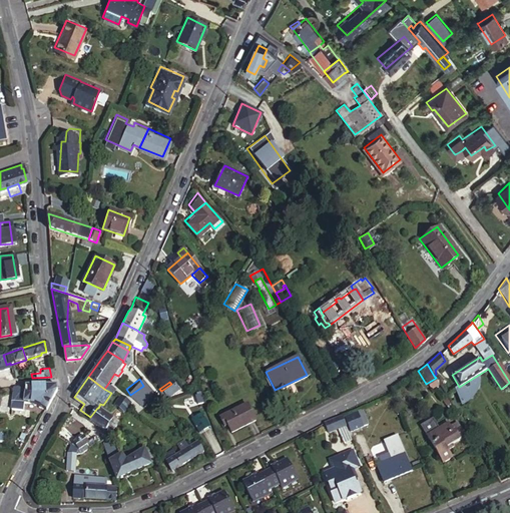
[(165,398),(176,391),(171,384),(161,391),(165,398)]
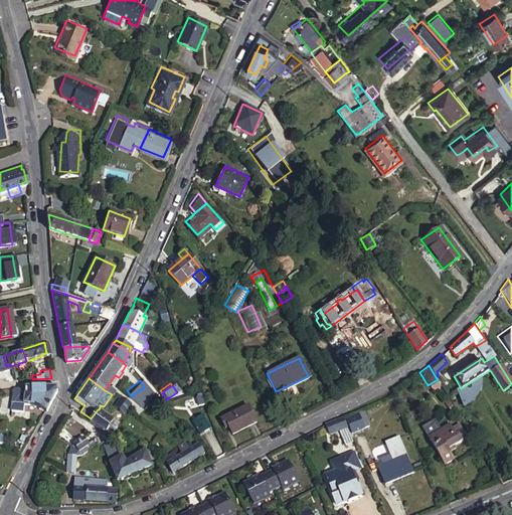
[(53,386),(21,387),(22,392),(11,393),(12,407),(22,407),(23,407),(22,405),(31,404),(42,411),(54,392),(53,386)]
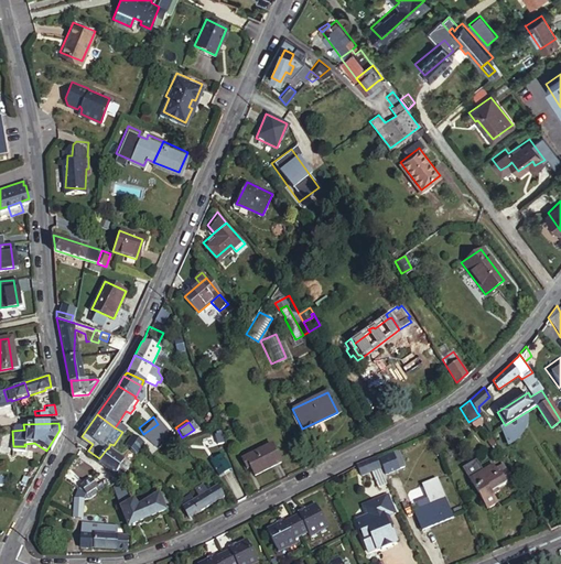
[(127,429),(118,423),(115,427),(122,432),(123,433),(127,429)]
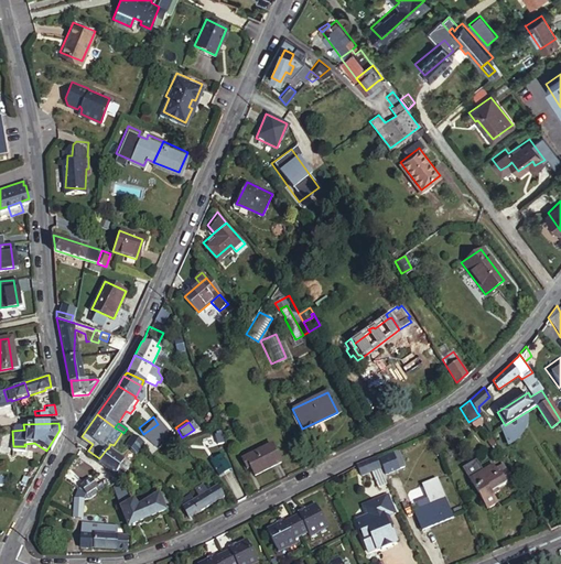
[(158,424),(143,434),(149,441),(162,431),(158,424)]
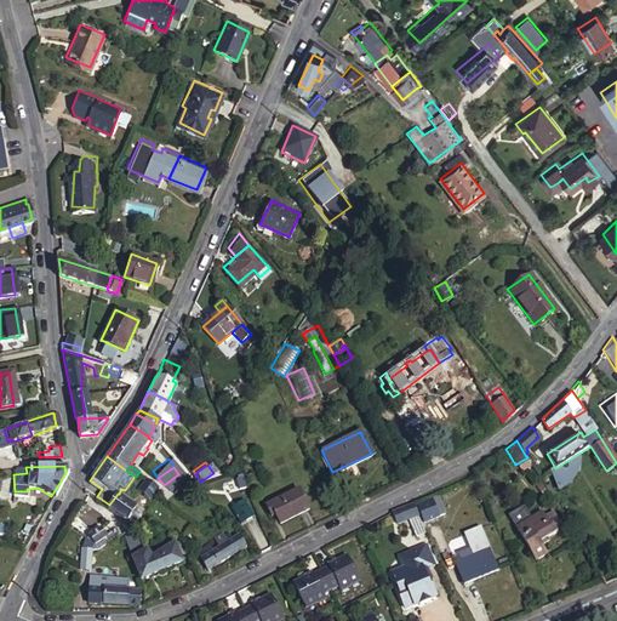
[(215,476),(213,473),(200,482),(203,484),(215,476)]
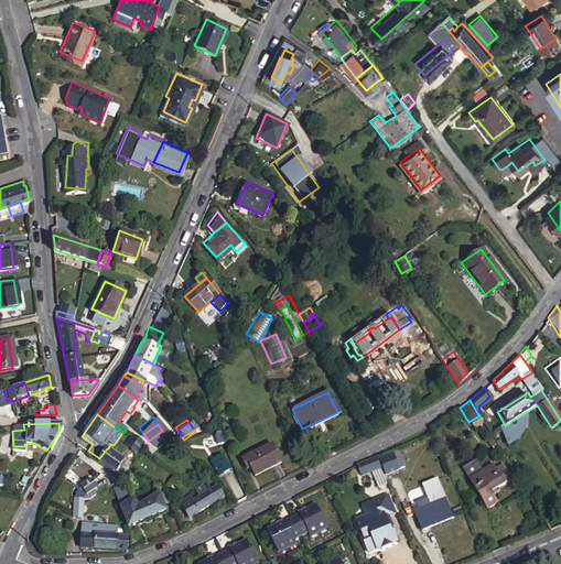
[(135,453),(144,441),(133,432),(123,445),(127,447),(135,453)]
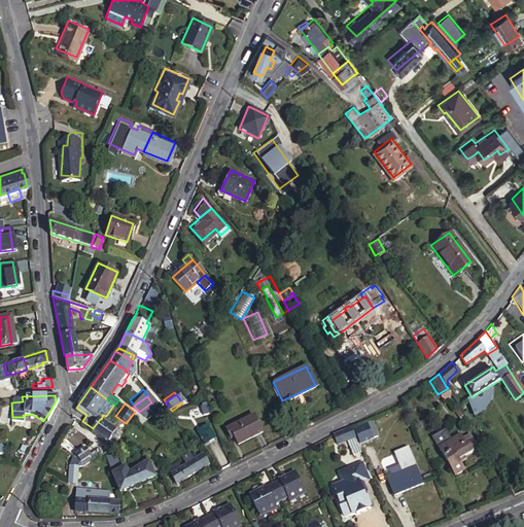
[(263,431),(254,414),(225,428),(233,443),(236,441),(237,444),(263,431)]
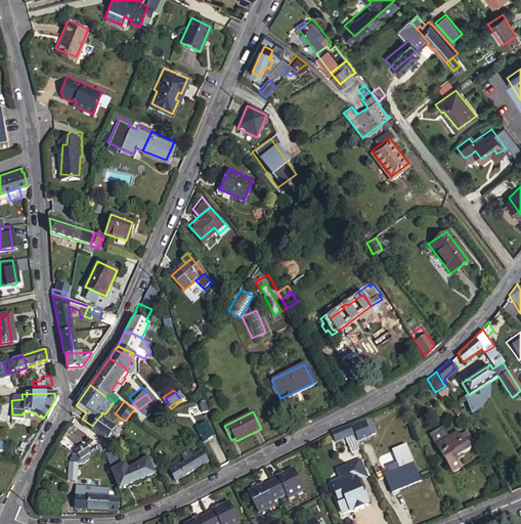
[(23,415),(12,415),(12,423),(23,422),(23,415)]
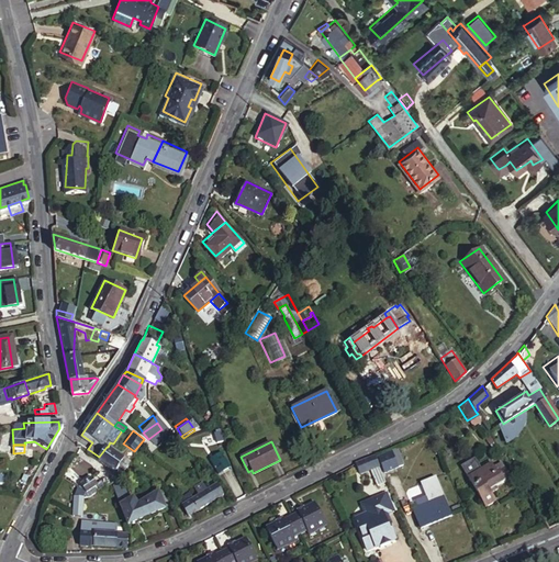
[(134,451),(126,446),(124,450),(132,456),(134,451)]
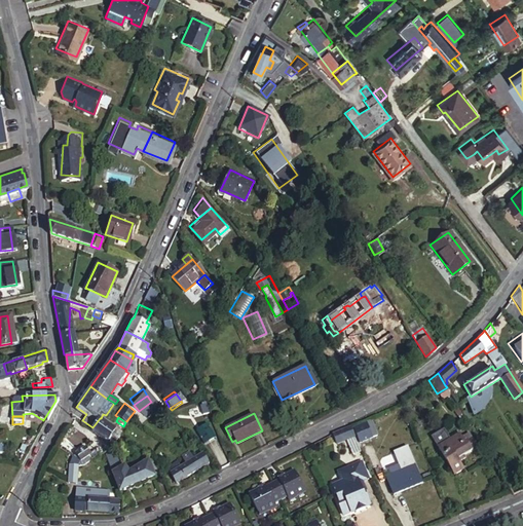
[(117,428),(101,418),(100,418),(92,427),(91,429),(109,440),(117,428)]
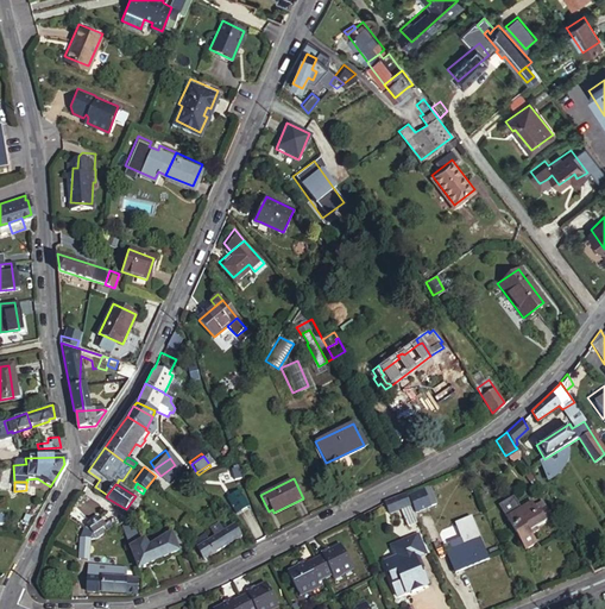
[(436,502),(429,487),(409,495),(416,512),(436,502)]
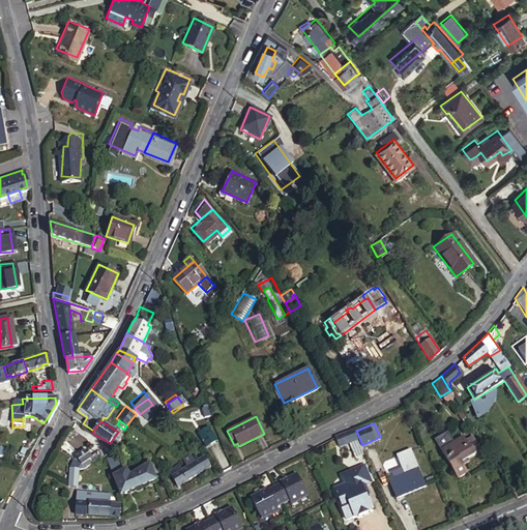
[(214,439),(207,425),(197,431),(204,445),(214,439)]
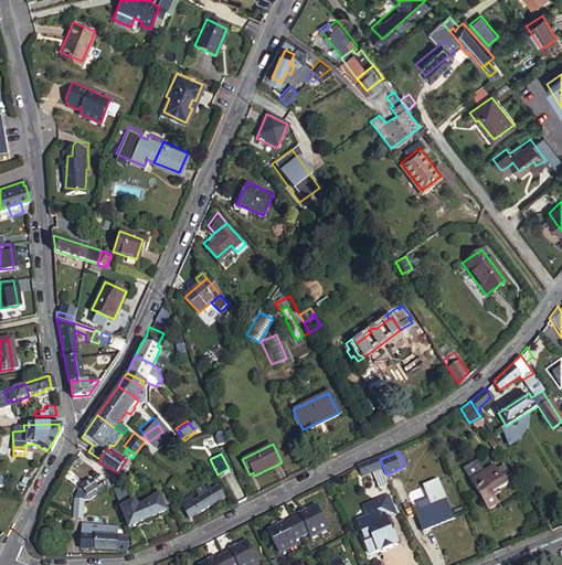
[(485,469),(483,465),(477,456),(463,465),(470,477),(485,469)]
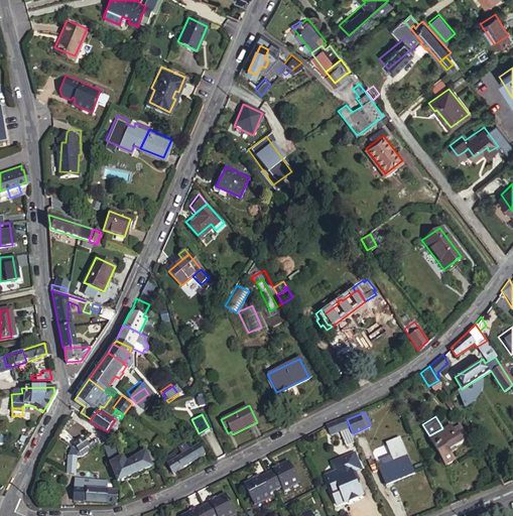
[(344,418),(327,425),(330,433),(340,429),(347,443),(354,441),(344,418)]
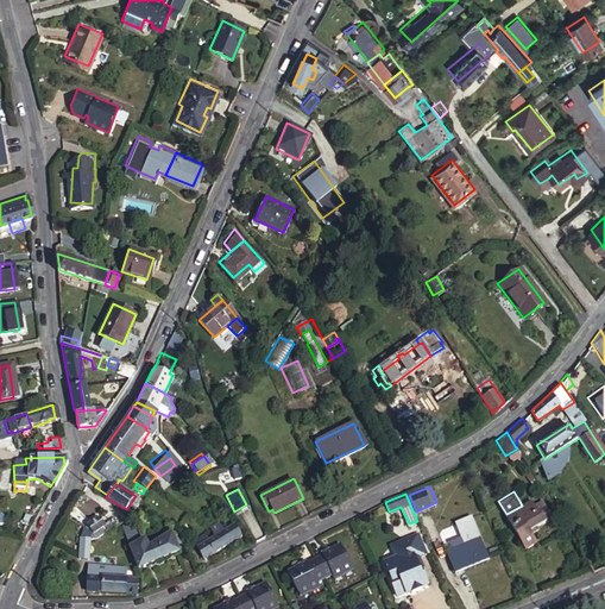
[(126,519),(143,501),(136,496),(126,509),(121,516),(124,518),(121,520),(124,521),(126,519)]
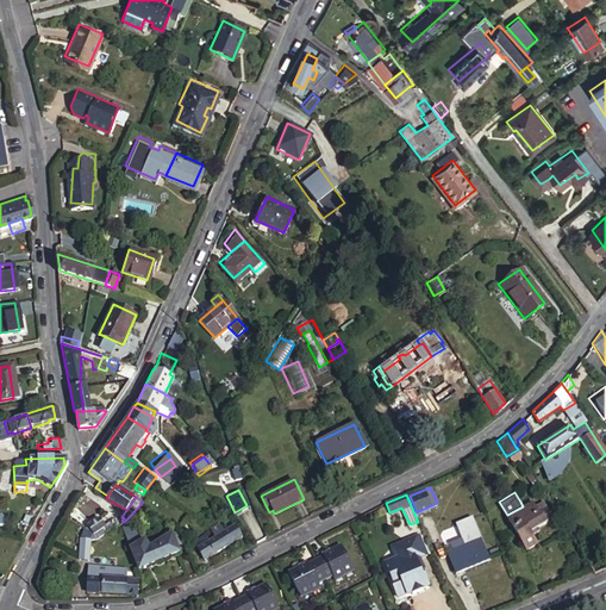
[(523,506),(532,500),(529,497),(520,502),(523,506)]
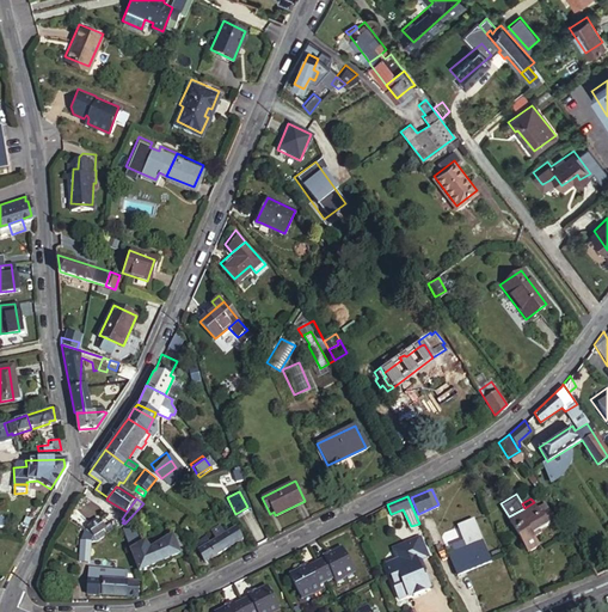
[(548,508),(547,508),(540,512),(538,507),(534,502),(524,508),(509,516),(523,540),(534,533),(539,531),(538,527),(553,518),(548,508)]
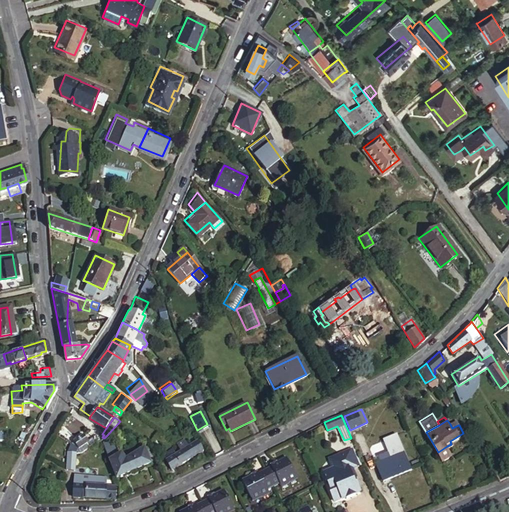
[(409,469),(396,432),(382,437),(389,456),(375,462),(382,479),(409,469)]
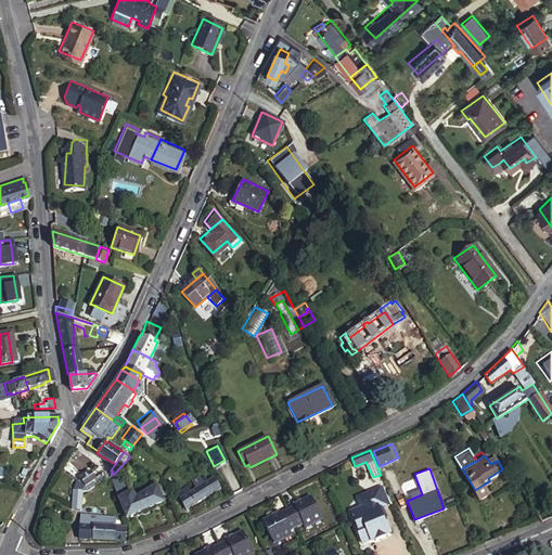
[(75,478),(88,488),(105,477),(102,473),(93,477),(88,469),(75,478)]
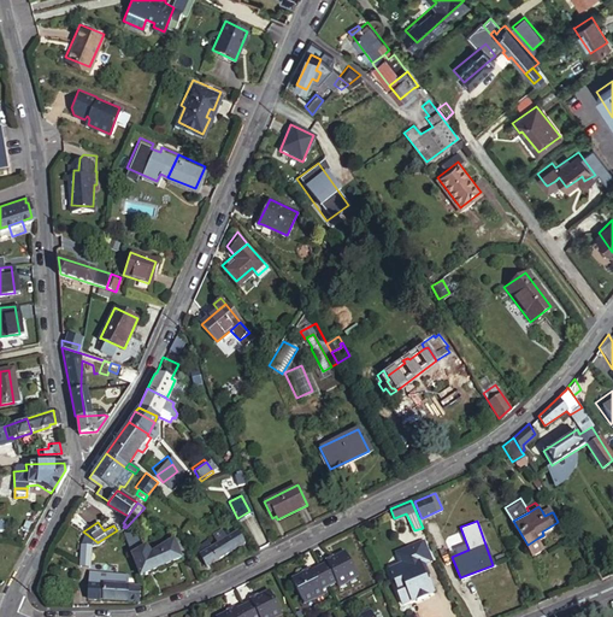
[(130,529),(128,526),(125,528),(122,532),(142,573),(182,557),(182,554),(188,551),(182,535),(176,538),(174,540),(169,542),(154,552),(148,544),(145,546),(133,528),(130,529)]
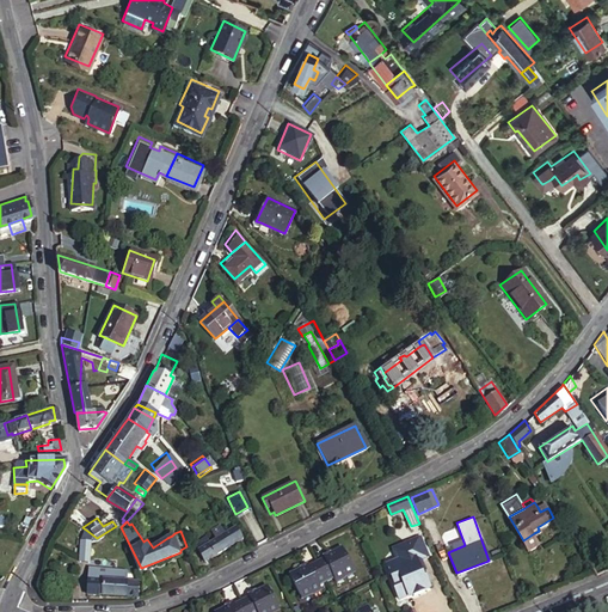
[(203,537),(194,543),(206,561),(241,538),(237,528),(225,534),(220,527),(212,532),(216,540),(209,544),(203,537)]
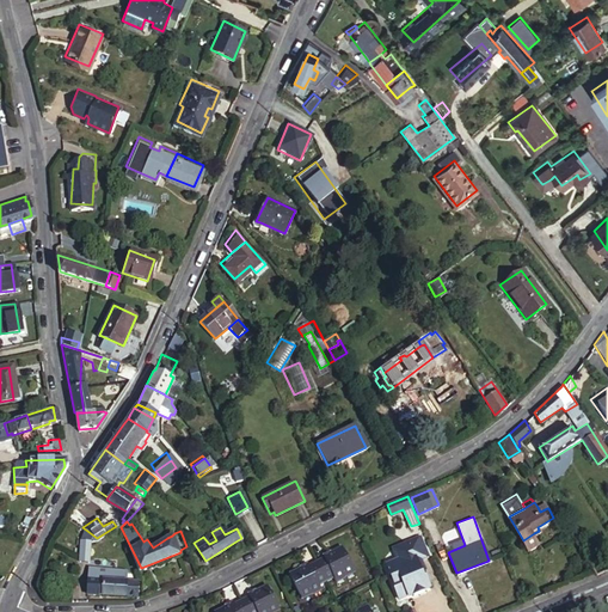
[(540,543),(534,533),(523,540),(528,549),(540,543)]
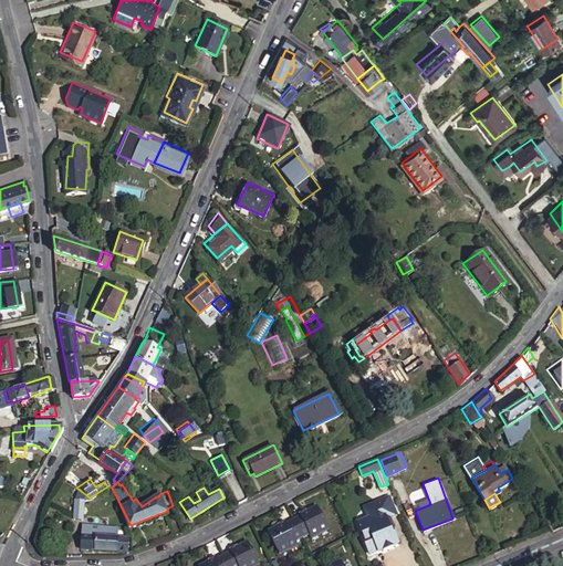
[(389,543),(396,541),(388,522),(386,516),(395,513),(387,494),(373,501),(366,514),(356,519),(357,522),(356,523),(357,527),(360,527),(361,531),(360,532),(368,552),(381,546),(382,548),(389,544),(389,543)]
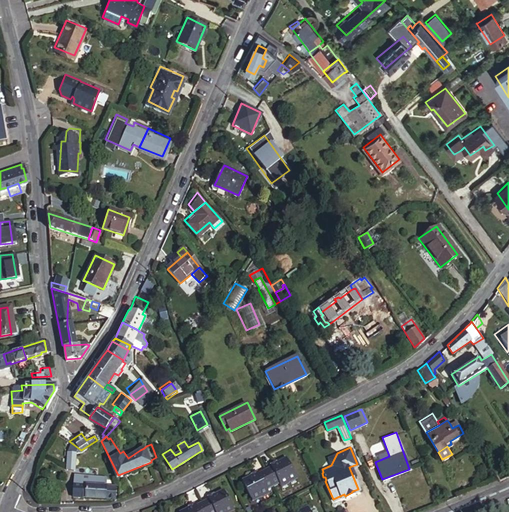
[(337,453),(327,457),(331,465),(337,453)]
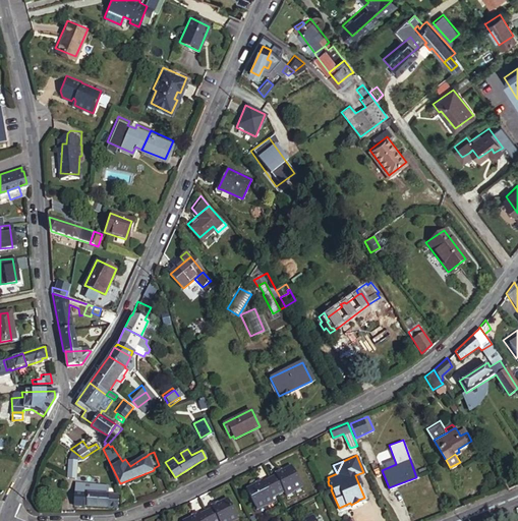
[(254,484),(253,482),(245,487),(255,508),(265,504),(266,505),(273,501),(271,497),(284,489),(286,494),(293,490),(293,489),(301,484),(291,464),(282,468),(283,469),(276,473),(269,476),(262,480),(254,484)]
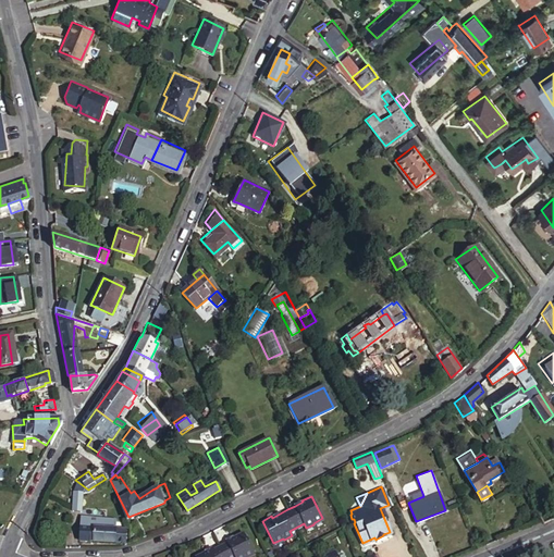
[(78,541),(125,542),(126,528),(124,528),(124,521),(114,520),(114,518),(78,517),(78,541)]
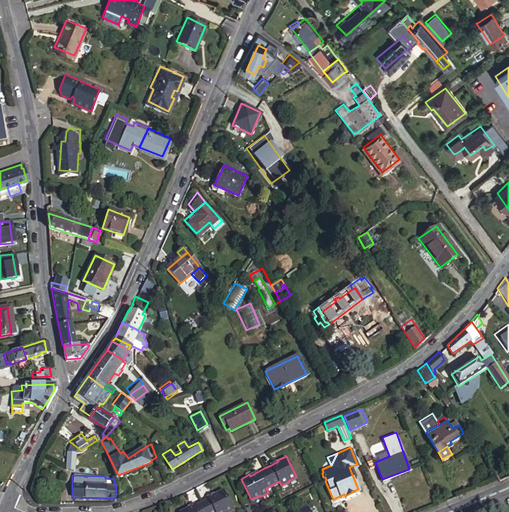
[(188,508),(188,506),(179,511),(226,511),(233,508),(223,488),(214,492),(215,494),(208,497),(195,504),(188,508)]
